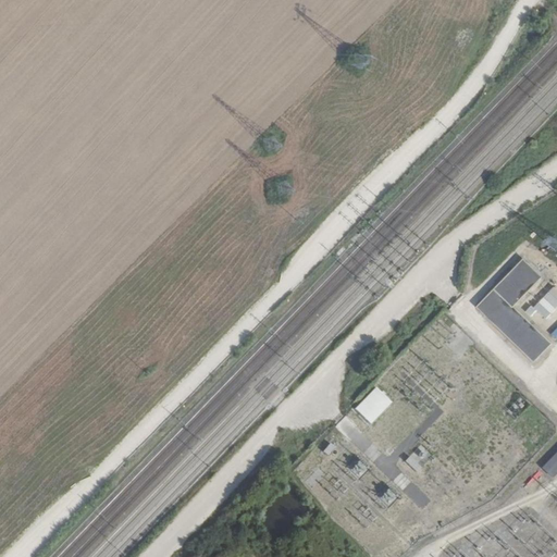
[(543,275),(523,258),(496,288),(515,306),(543,275)]
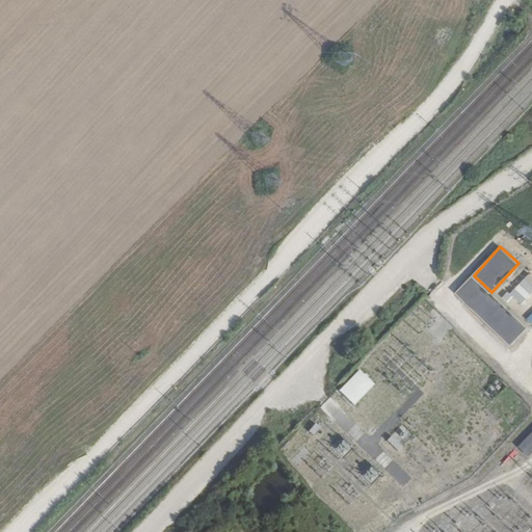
[(528,327),(474,275),(456,293),(511,345),(528,327)]
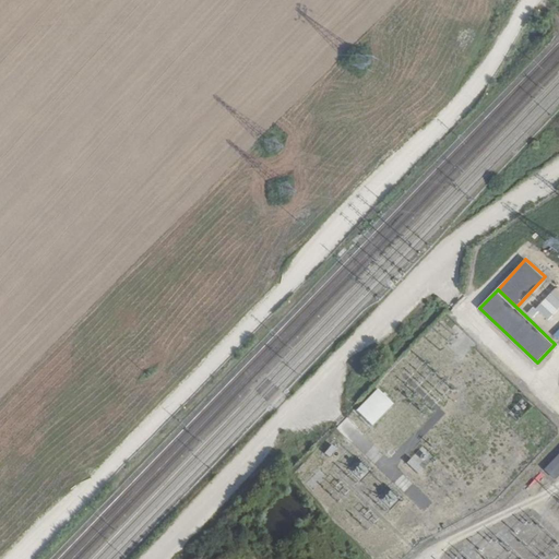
[(393,404),(377,389),(355,411),(371,426),(393,404)]
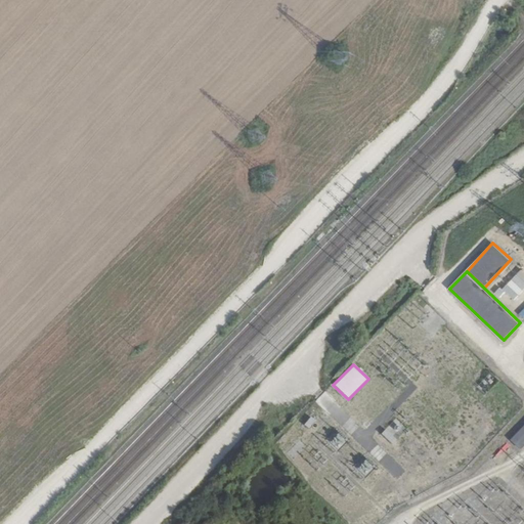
[(397,419),(381,434),(391,444),(407,429),(397,419)]
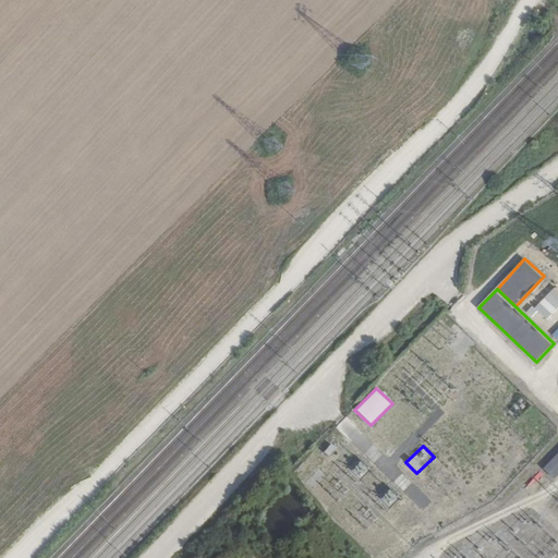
[(557,453),(542,472),(552,481),(557,473),(557,453)]
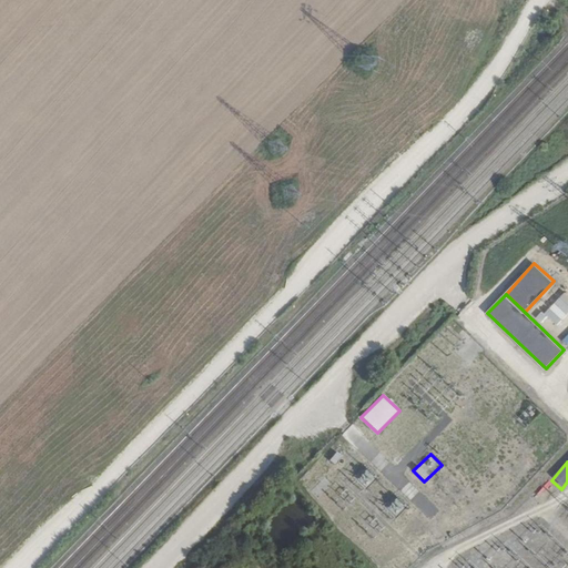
[(357,479),(365,488),(376,477),(368,469),(357,479)]
